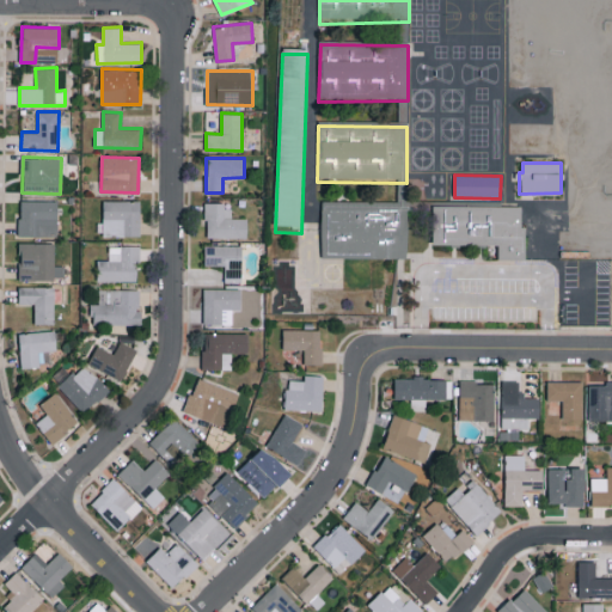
[(20,200),(19,234),(57,236),(59,201),(20,200)]
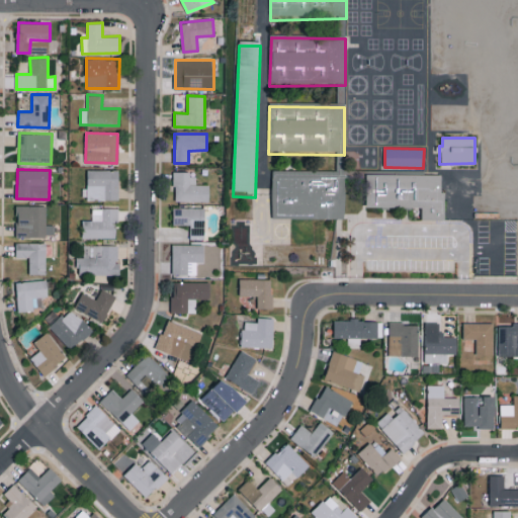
[(118,199),(118,169),(87,170),(87,199),(118,199)]
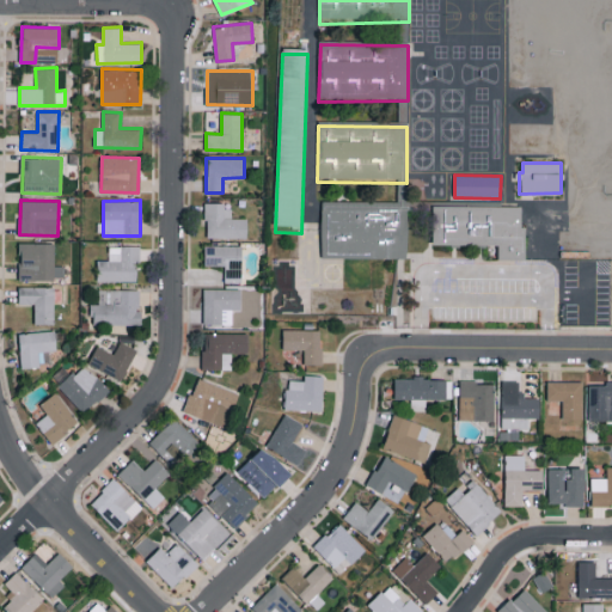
[(248,218),(232,218),(232,203),(206,203),(206,238),(248,238),(248,218)]
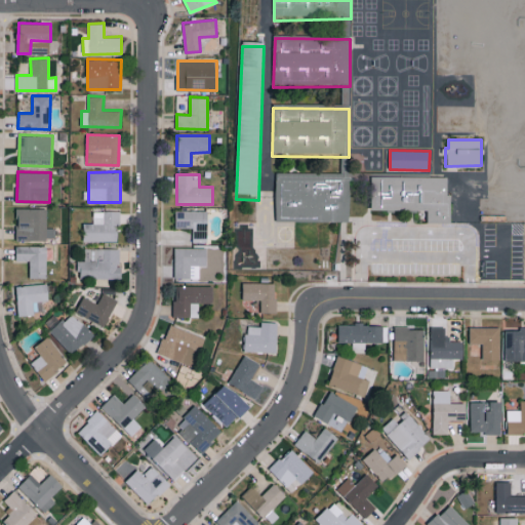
[(274,224),(274,175),(349,175),(349,224),(274,224)]
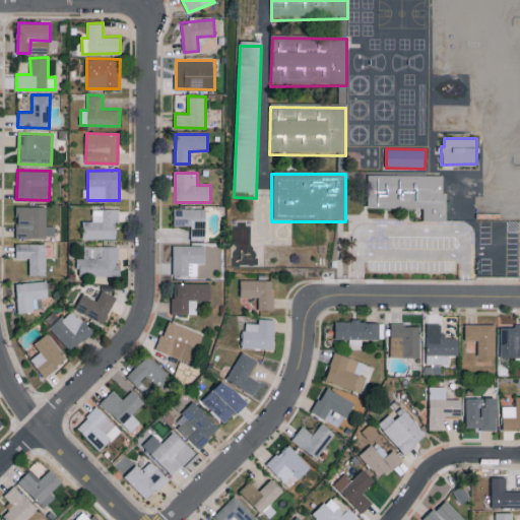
[(447,194),(447,220),(421,220),(421,211),(366,211),(366,176),(441,176),(441,194),(447,194)]
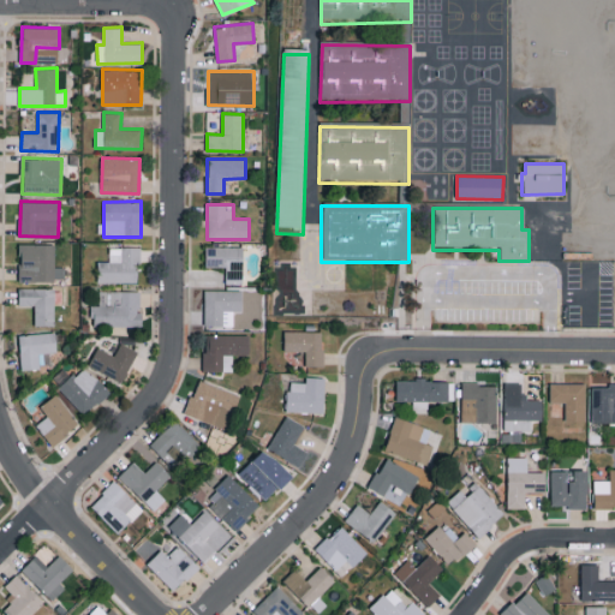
[(614,261),(592,262),(592,236),(614,236),(614,261)]
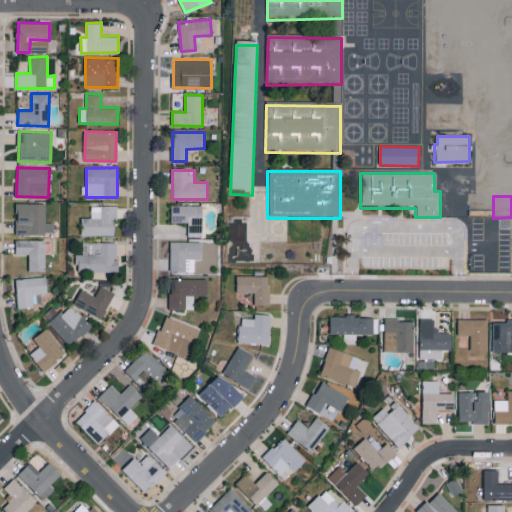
[(16,233),(54,233),(54,222),(46,222),(46,203),(16,203),(16,233)]
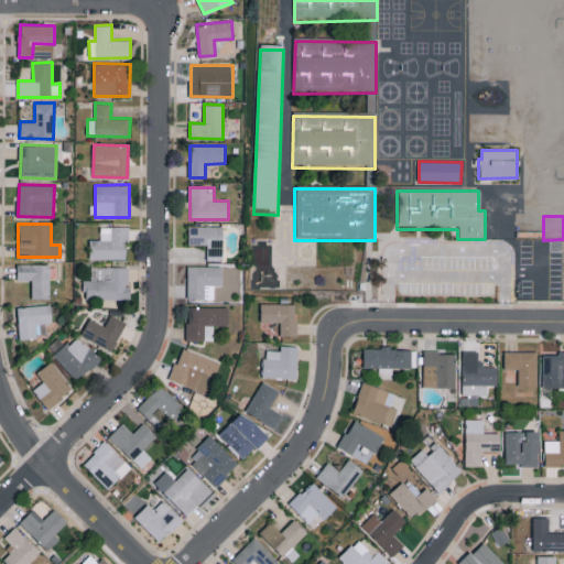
[(128,258),(127,226),(99,227),(99,239),(89,239),(89,259),(128,258)]
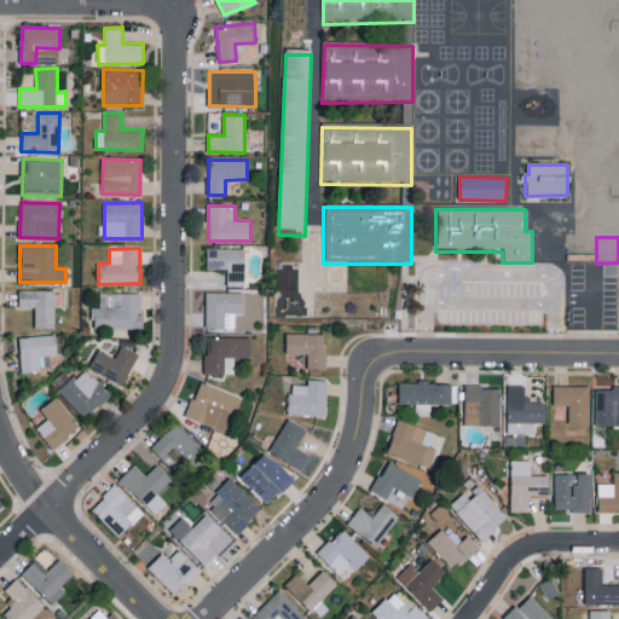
[(207,248),(207,267),(227,268),(227,284),(244,285),(244,248),(207,248)]
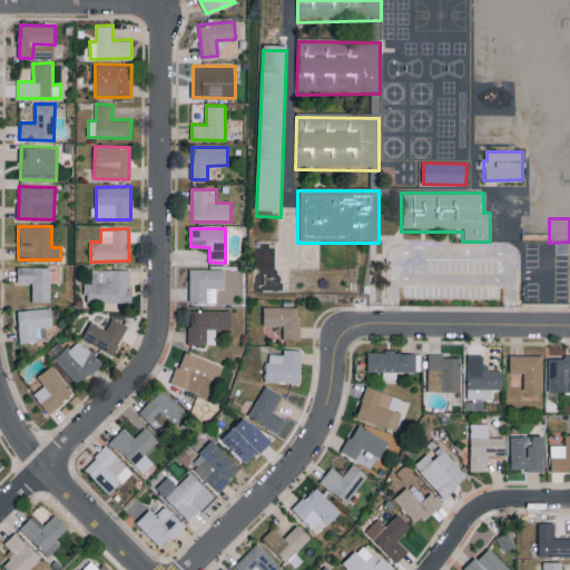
[(18,283),(31,283),(32,301),(51,301),(50,266),(18,267),(18,283)]
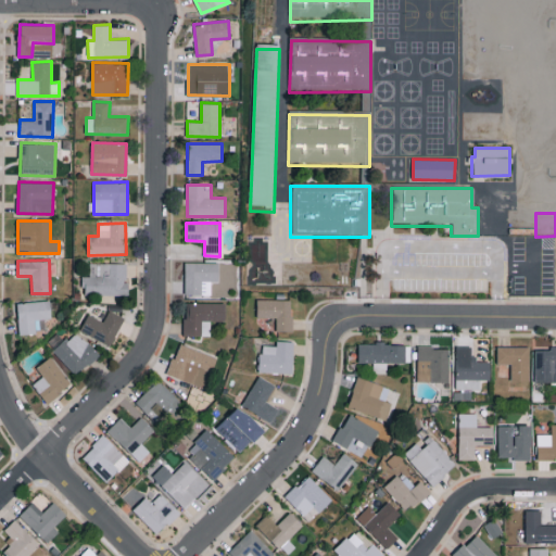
[(127,263),(89,262),(89,276),(84,276),(83,294),(127,294),(127,263)]
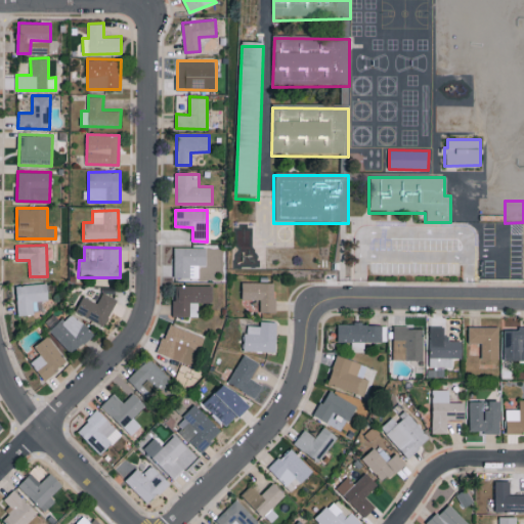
[(206,265),(207,247),(174,247),(174,277),(199,277),(199,265),(206,265)]
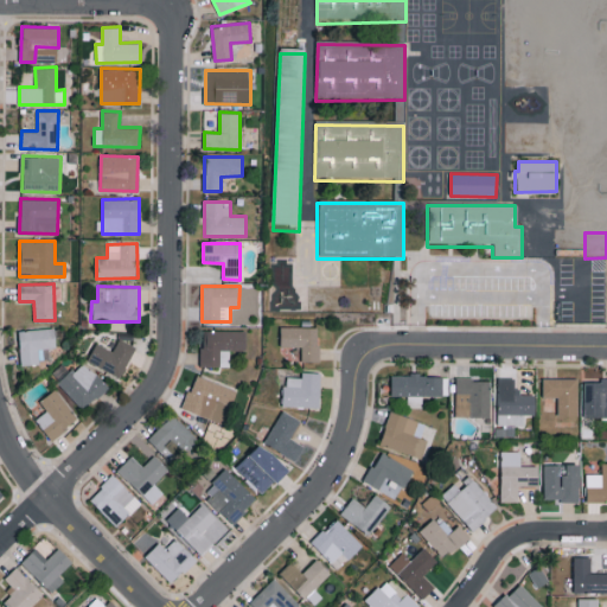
[(301,308),(301,298),(280,298),(280,308),(301,308)]
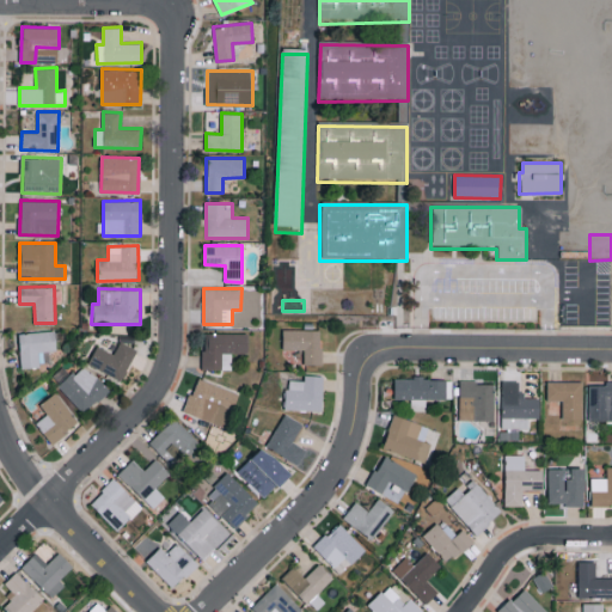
[(283,349),(304,349),(305,363),(322,363),(322,329),(282,330),(283,349)]
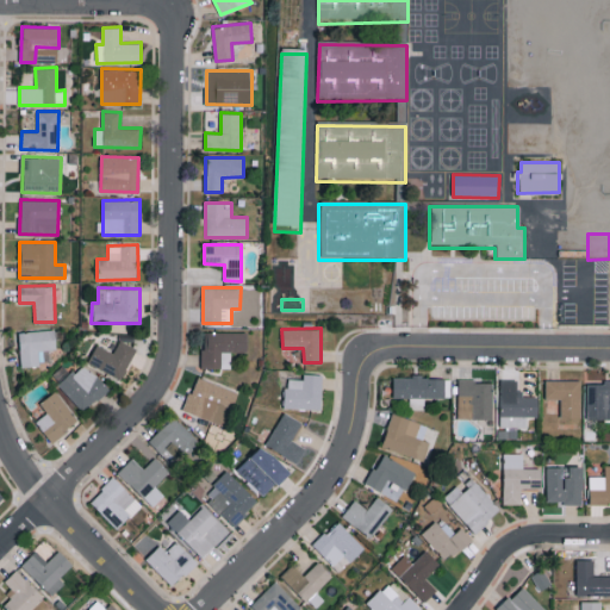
[(203,367),(231,368),(231,352),(247,353),(247,332),(203,331),(203,367)]
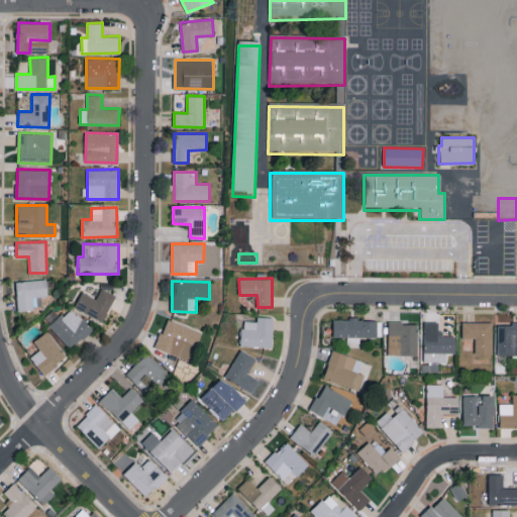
[(82,292),(75,307),(102,321),(116,295),(102,288),(96,298),(82,292)]
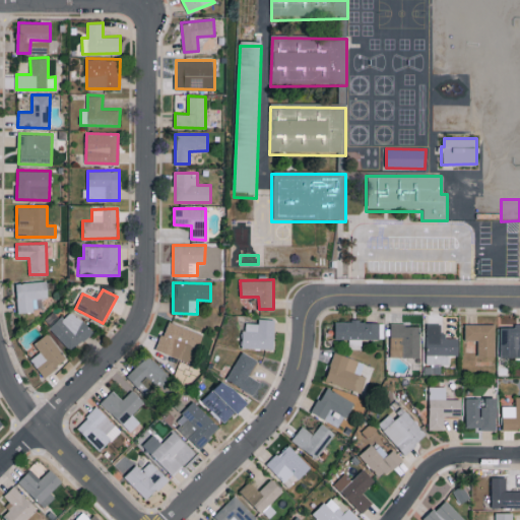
[(50,329),(72,350),(92,330),(69,309),(50,329)]
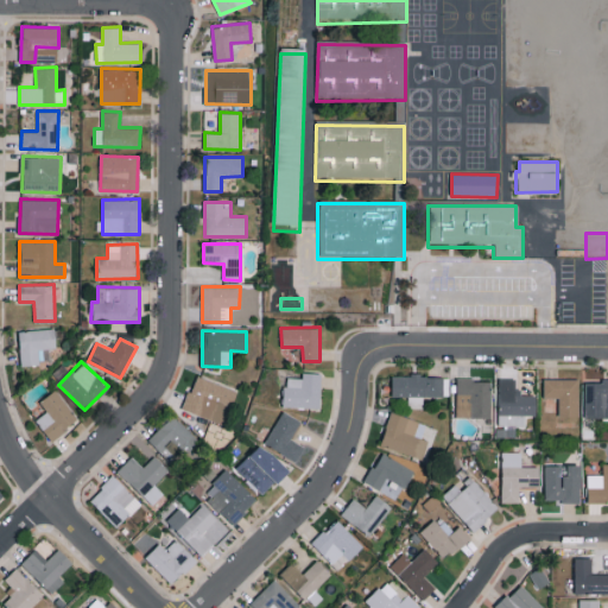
[(284,406),(321,407),(322,373),(302,372),(302,378),(285,377),(284,406)]
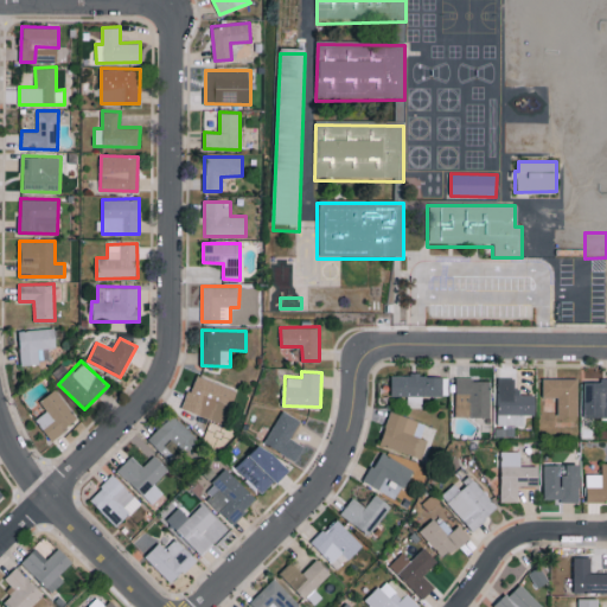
[(236,390),(196,374),(183,408),(223,423),(236,390)]
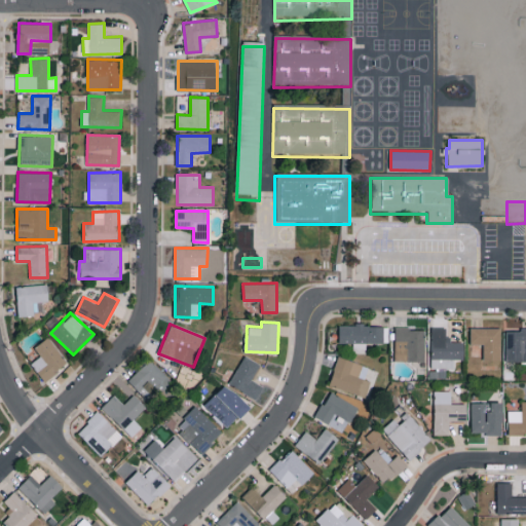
[(339,342),(353,343),(353,352),(366,352),(366,342),(388,343),(388,326),(339,324),(339,342)]
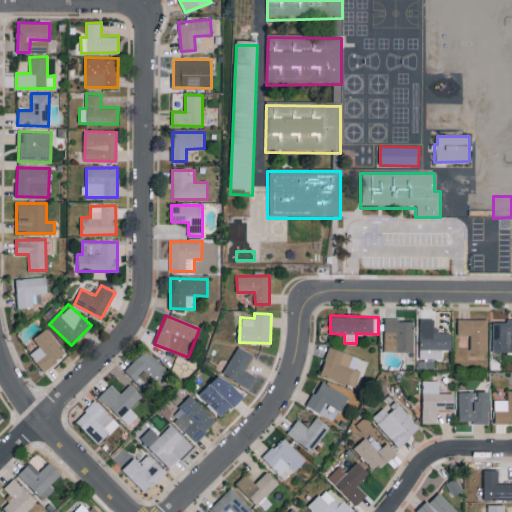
[(419,358),(442,359),(442,349),(452,349),(452,331),(434,331),(434,319),(420,318),(419,358)]
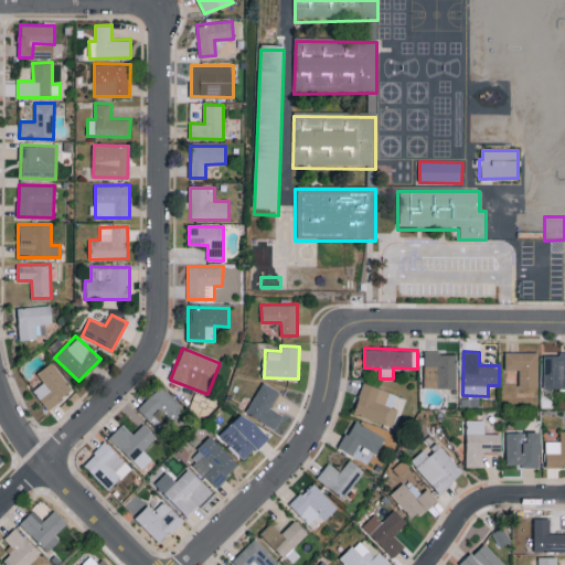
[(424,352),(424,387),(457,387),(457,352),(424,352)]
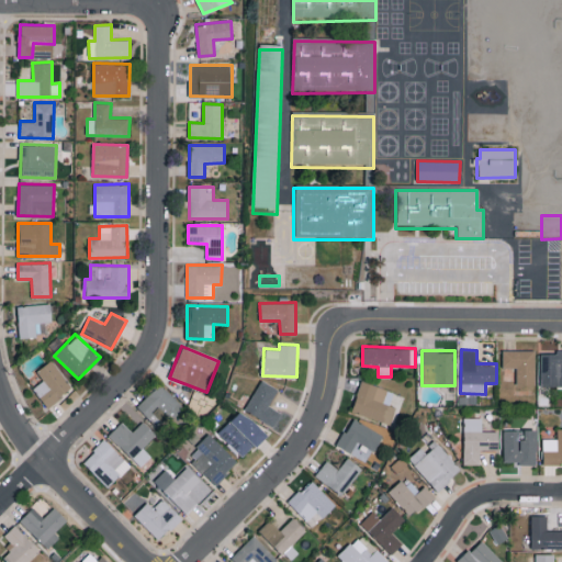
[(535,350),(503,350),(503,367),(516,367),(517,384),(535,384),(535,350)]
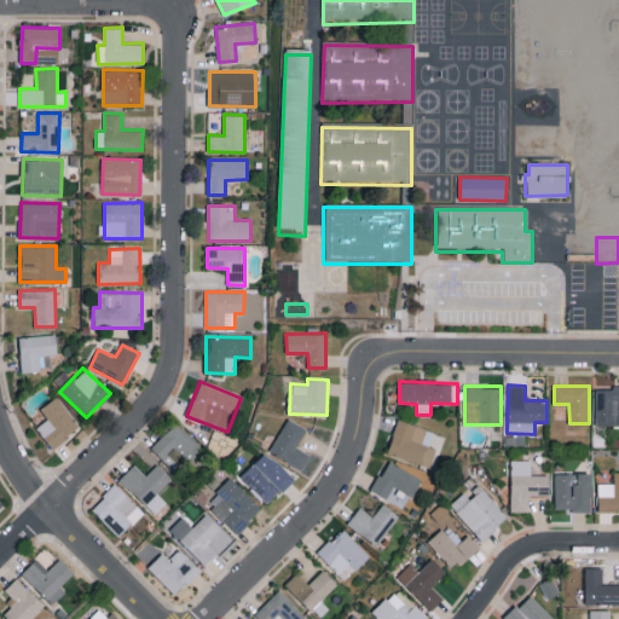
[(595,424),(618,424),(618,387),(596,388),(595,424)]
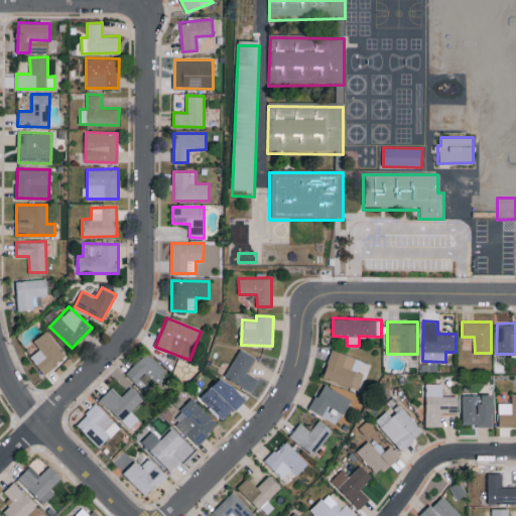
[(30,356),(43,373),(67,355),(46,331),(33,341),(39,349),(30,356)]
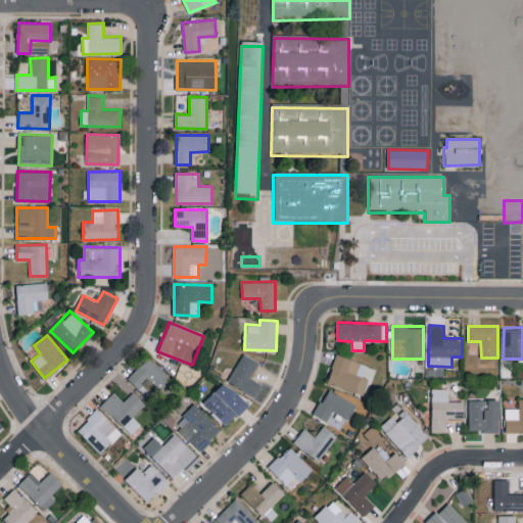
[(254,396),(262,384),(250,377),(258,362),(243,353),(228,382),(254,396)]
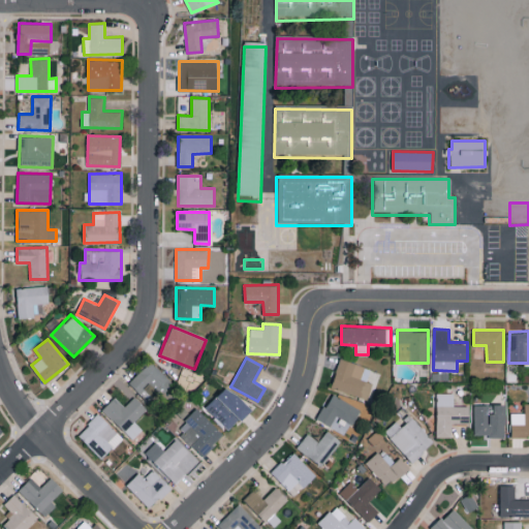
[(372,368),(340,359),(332,386),(368,399),(374,381),(377,382),(379,374),(371,371),(372,368)]
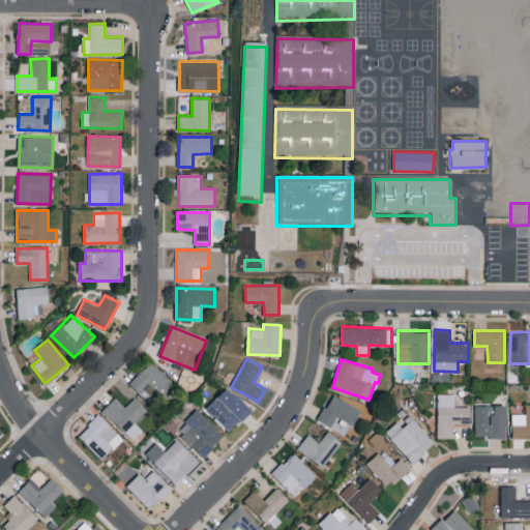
[(129,383),(140,393),(150,384),(162,395),(174,384),(150,361),(129,383)]
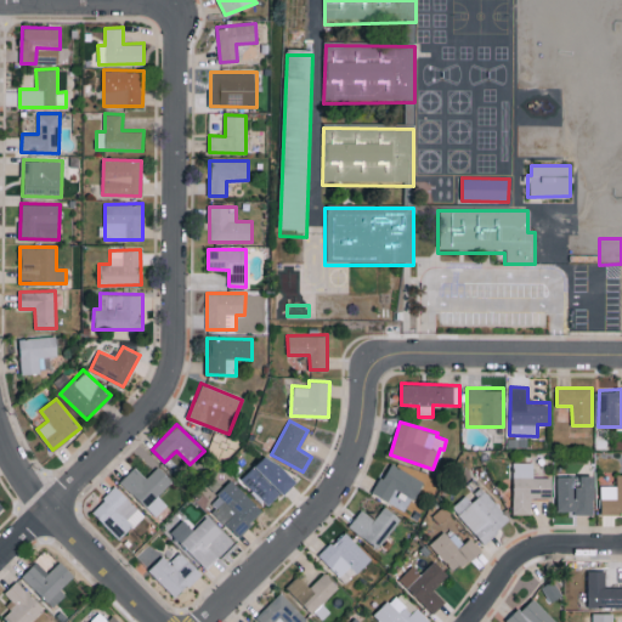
[(243,480),(267,507),(293,482),(267,457),(243,480)]
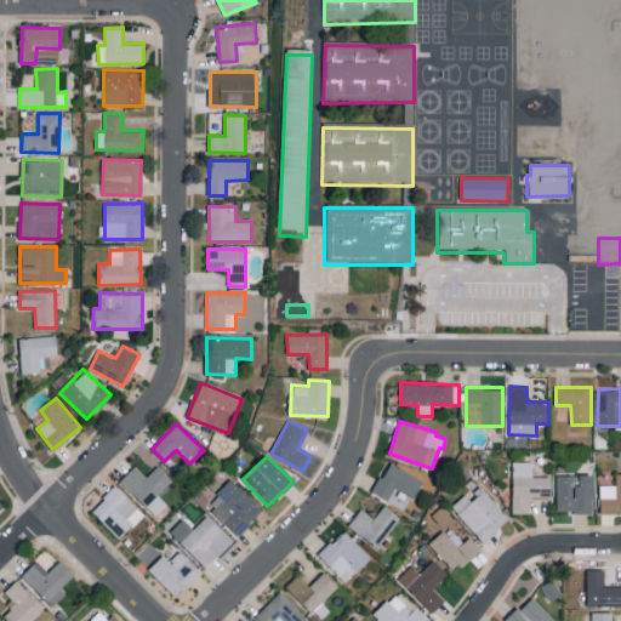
[(414,497),(423,480),(389,461),(372,491),(388,500),(396,486),(414,497)]
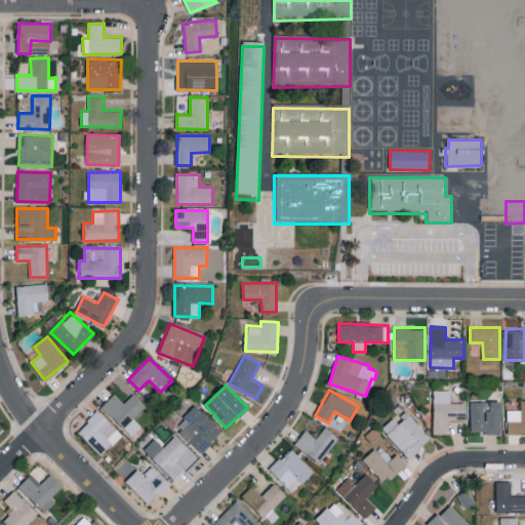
[(433,434),(448,434),(448,420),(467,420),(466,403),(449,403),(449,390),(433,390),(433,434)]
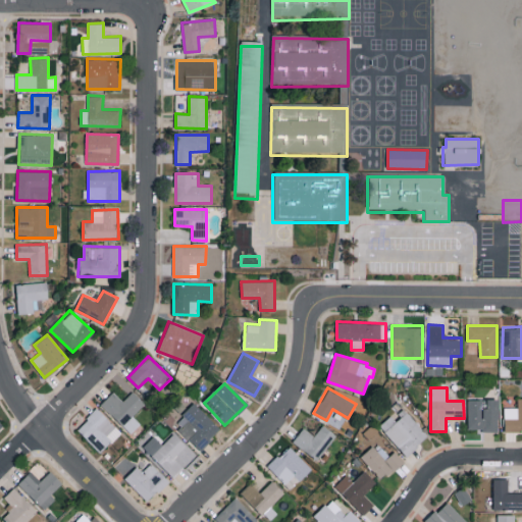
[(101,403),(131,433),(141,424),(133,415),(145,403),(134,390),(122,401),(114,392),(101,403)]
